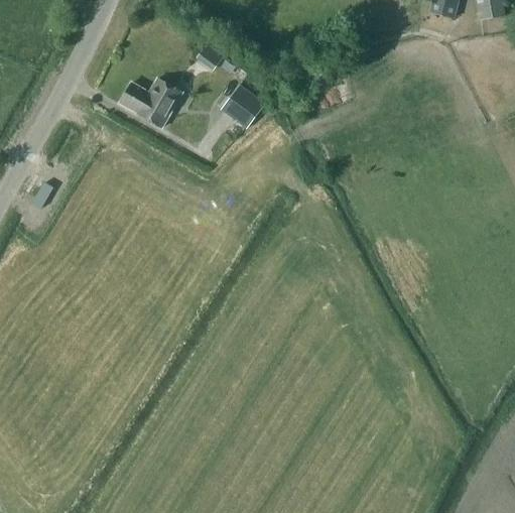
[(430,0),(428,11),(454,17),(457,0),(430,0)]
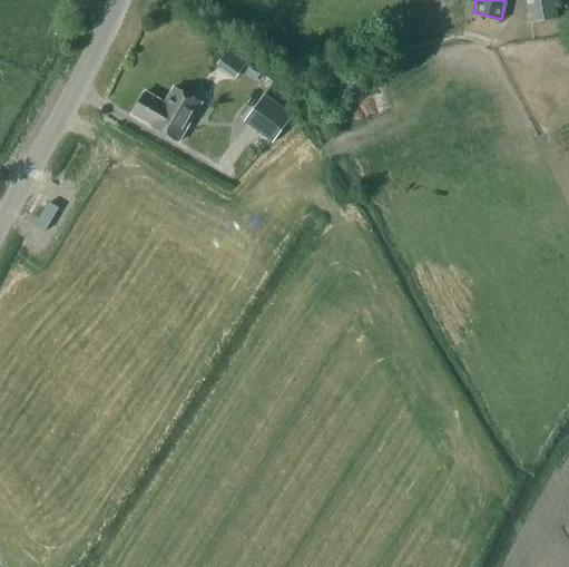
[(526,0),(529,20),(558,16),(556,0),(526,0)]
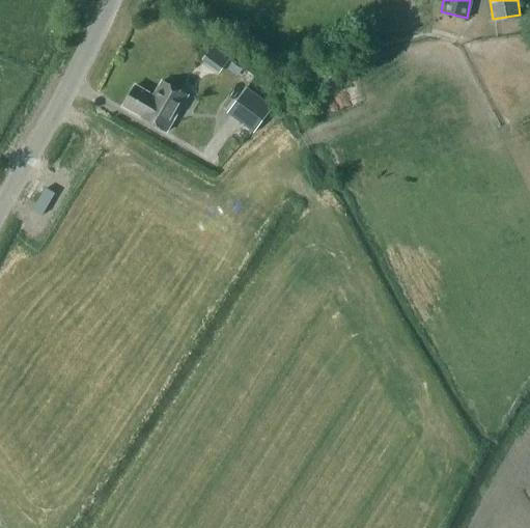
[(122,104),(141,114),(140,115),(166,130),(186,93),(160,79),(151,94),(134,84),(122,104)]
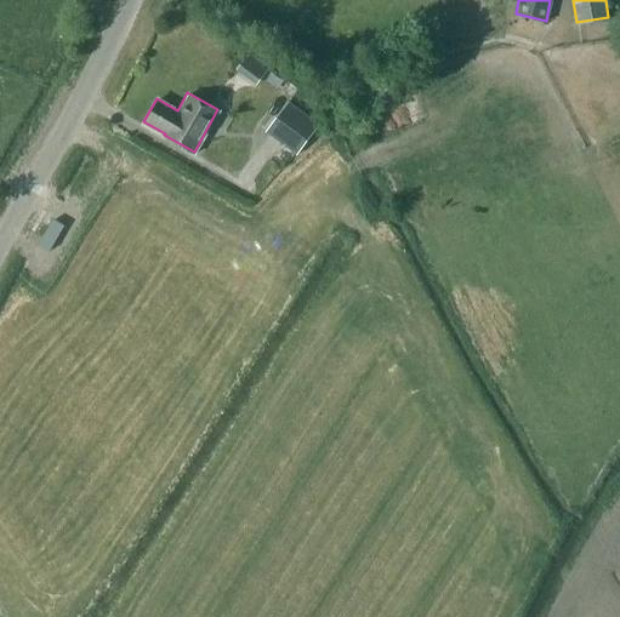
[(265,130),(295,153),(318,124),(288,100),(265,130)]
